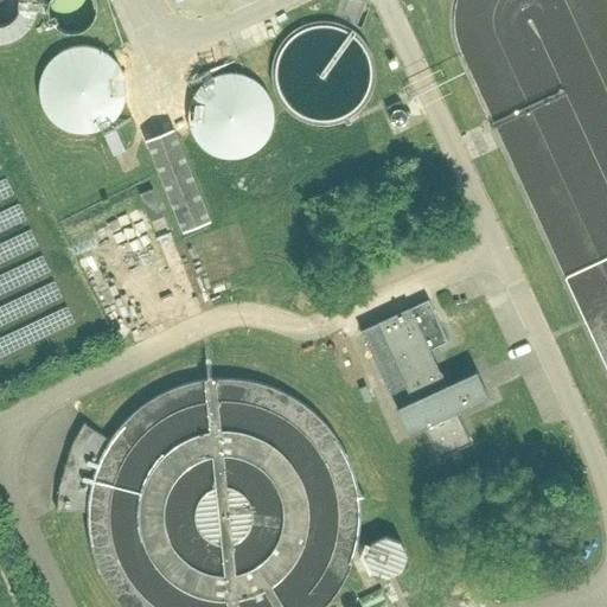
[(70,0),(69,5),(83,12),(88,0),(70,0)]
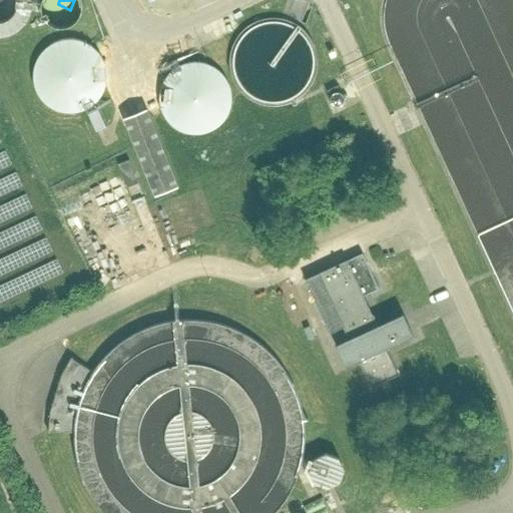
[(0,38),(12,35),(9,22),(18,19),(16,11),(0,15),(0,38)]
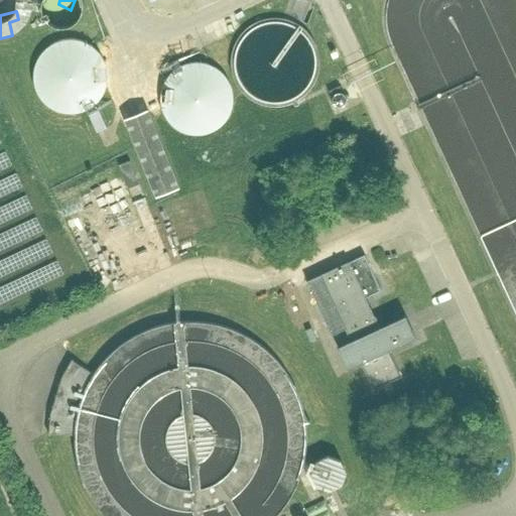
[(107,127),(98,109),(88,113),(97,132),(107,127)]
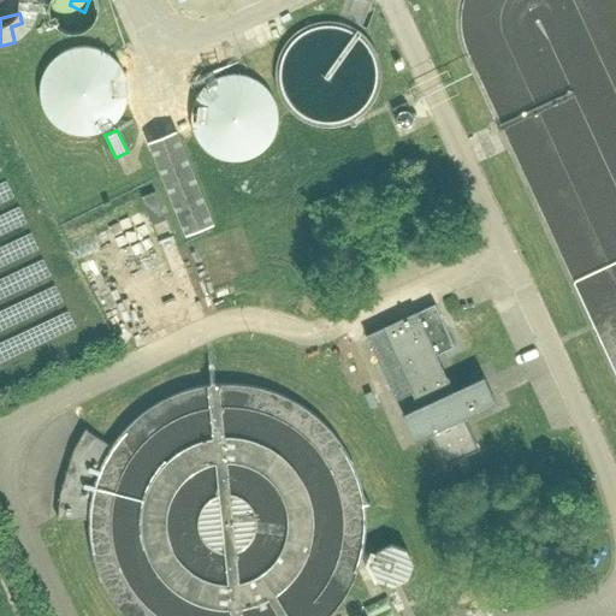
[(213,224),(177,135),(150,146),(187,235),(213,224)]
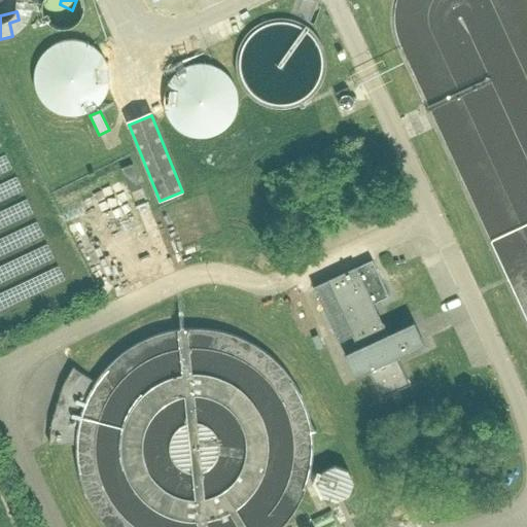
[(142,187),(133,164),(120,169),(131,192),(142,187)]
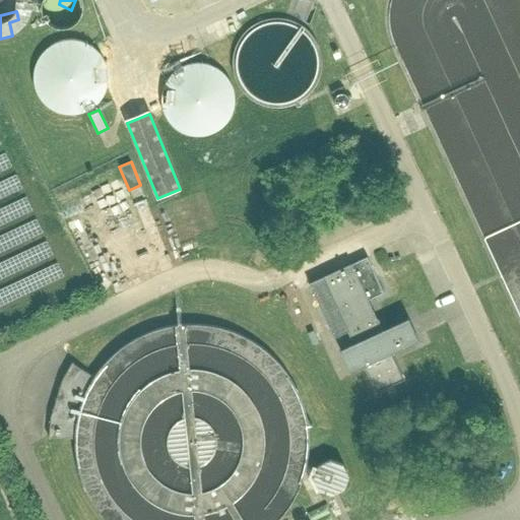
[(349,371),(364,365),(376,391),(405,378),(392,351),(418,339),(408,318),(382,330),(368,299),(384,291),(367,256),(351,263),(311,282),(334,336),(348,331),(354,342),(340,349),(349,371)]
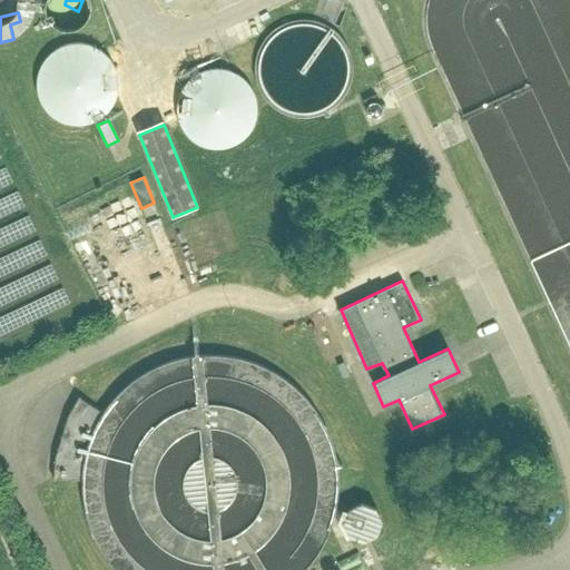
[(56,457),(53,480),(81,480),(82,473),(82,468),(84,461),(85,454),(87,448),(89,442),(91,435),(94,430),(96,424),(99,418),(102,412),(79,396),(68,416),(56,457)]
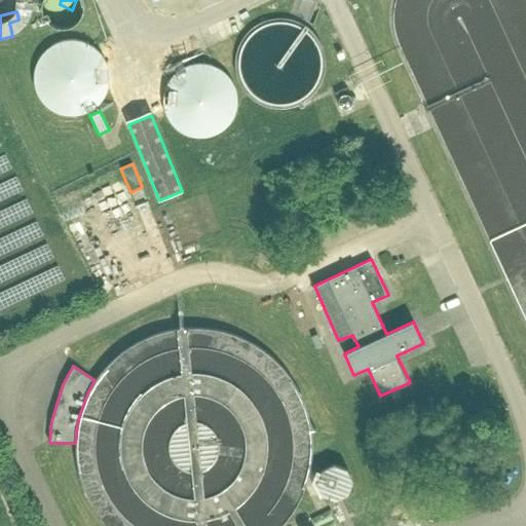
[(336,500),(358,486),(336,453),(314,466),(336,500)]
